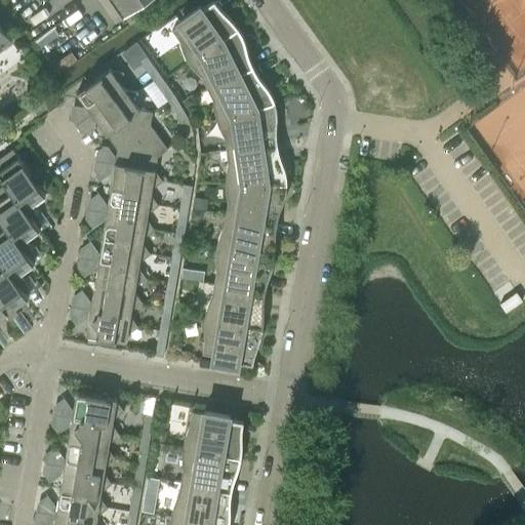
[(111,0),(123,16),(146,0),(111,0)]
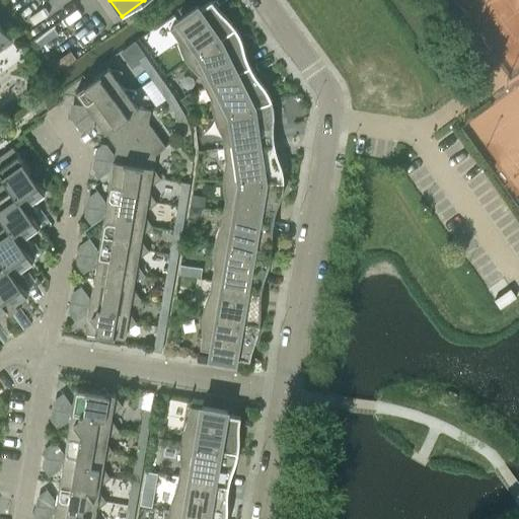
[(224,18),(218,10),(214,12),(207,2),(169,28),(177,41),(178,43),(178,46),(179,49),(180,52),(183,57),(186,61),(232,28),(225,17),(224,18)]
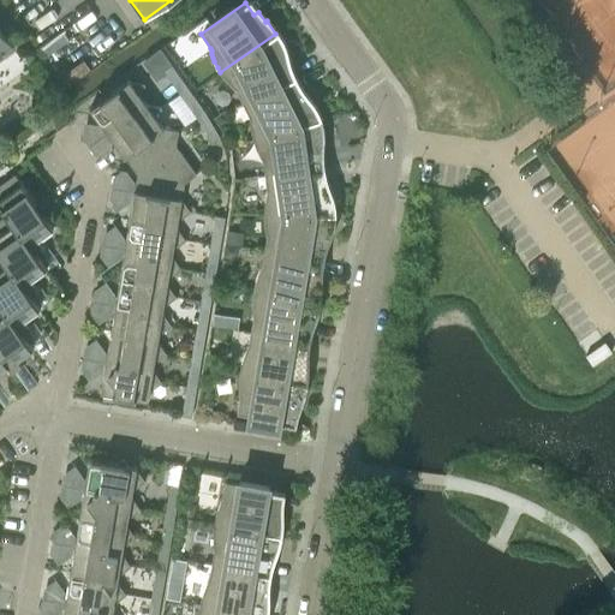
[(67,28),(41,47),(47,57),(75,36),(67,28)]
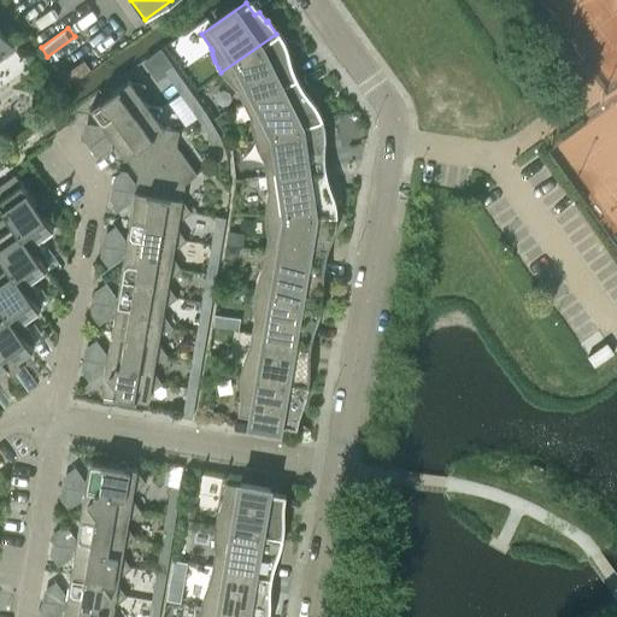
[(0,57),(12,48),(0,31),(0,57)]
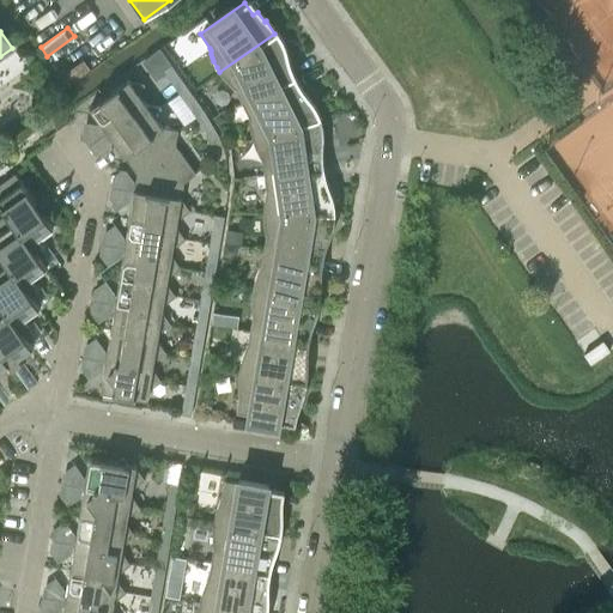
[(274,34),(219,72),(225,80),(235,89),(242,103),(289,79),(283,67),(289,64),(283,53),(284,53),(274,34)]
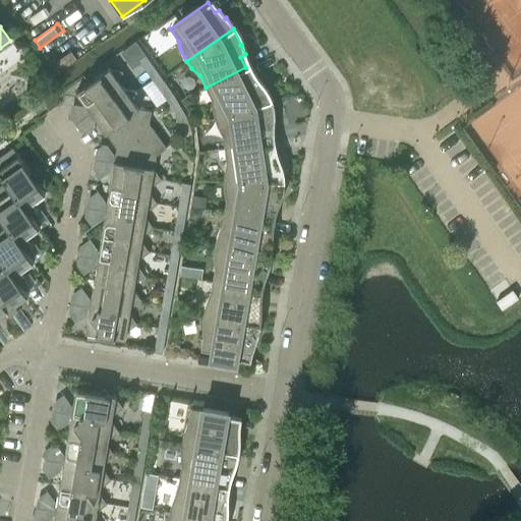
[(138,59),(153,79),(159,74),(145,54),(138,59)]
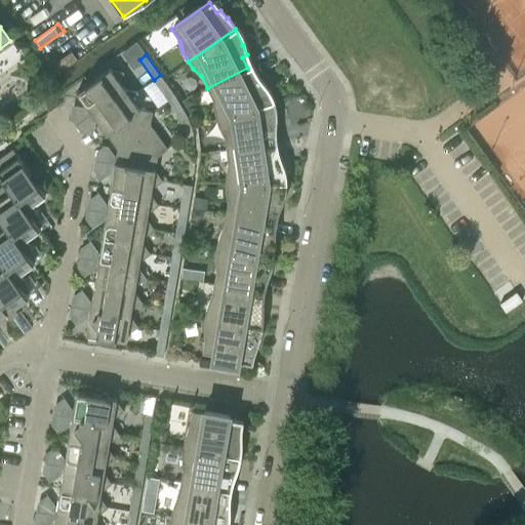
[(121,83),(123,71),(111,69),(110,68),(77,91),(91,112),(125,88),(121,83)]
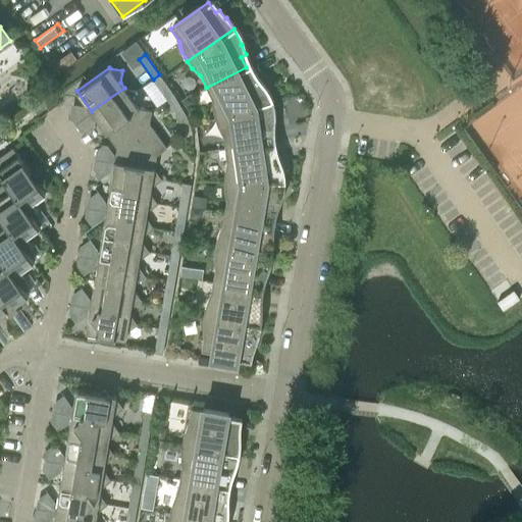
[(212,104),(215,118),(269,101),(262,85),(260,85),(256,75),(252,77),(246,67),(206,88),(211,99),(212,104)]
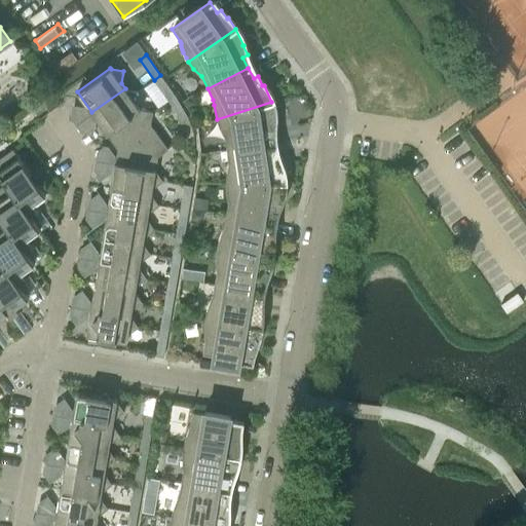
[(168,100),(175,95),(160,75),(154,80),(168,100)]
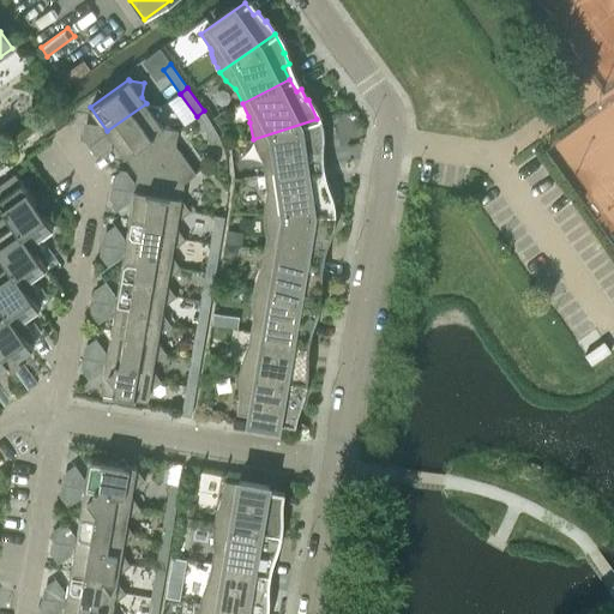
[(146,103),(107,131),(124,155),(163,127),(158,121),(161,107),(146,103)]
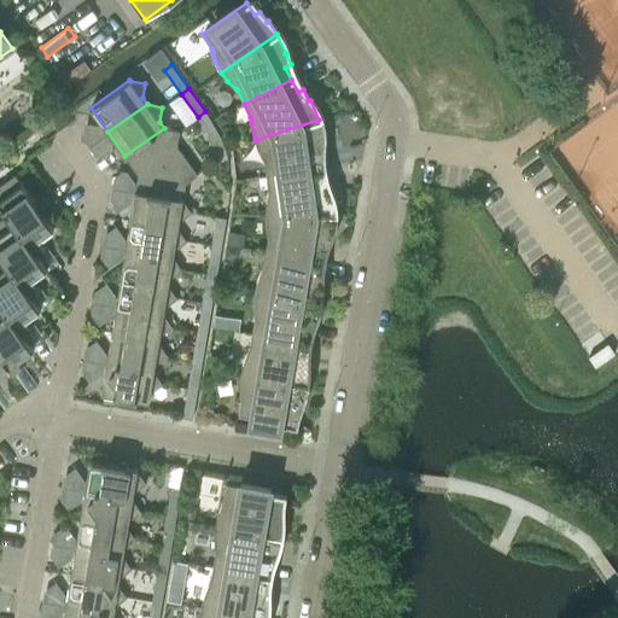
[(221,138),(205,111),(198,117),(213,143),(221,138)]
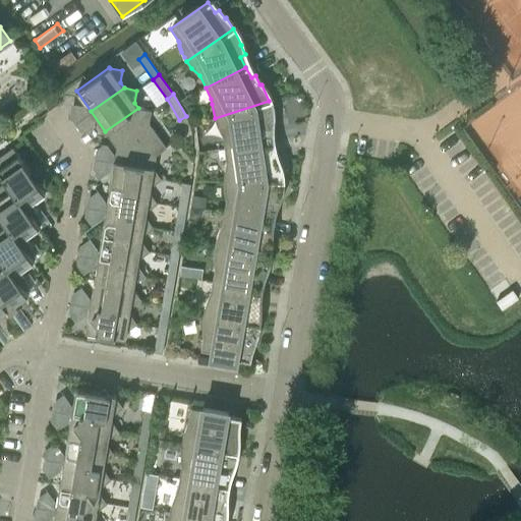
[(269,101),(215,118),(215,119),(222,133),(222,135),(224,148),(269,141),(268,129),(272,129),(271,119),(272,118),(269,101)]
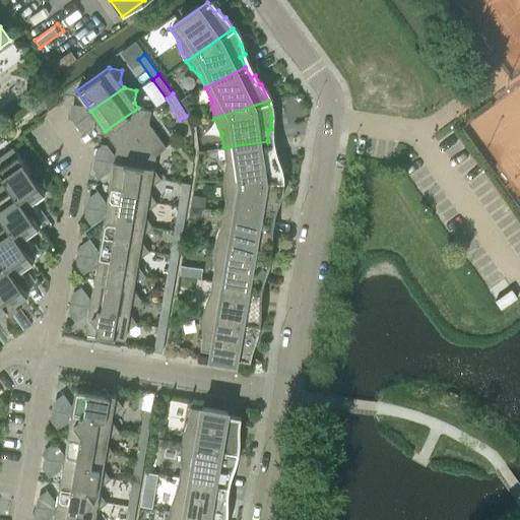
[(138,108),(105,131),(112,141),(117,142),(114,160),(153,168),(155,154),(166,147),(148,122),(150,110),(138,108)]
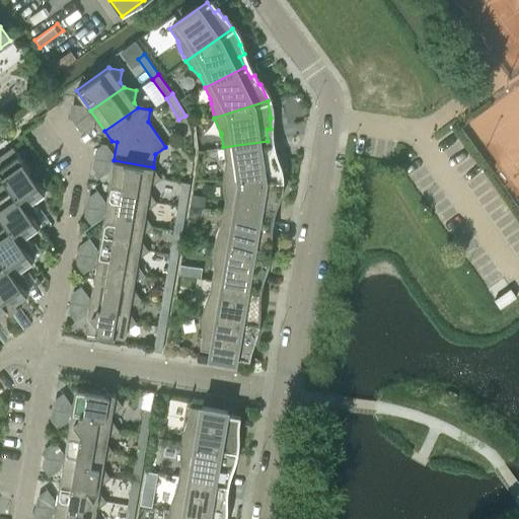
[(223,147),(225,160),(223,171),(223,177),(280,179),(277,161),(276,162),(275,152),(270,152),(268,141),(223,147)]
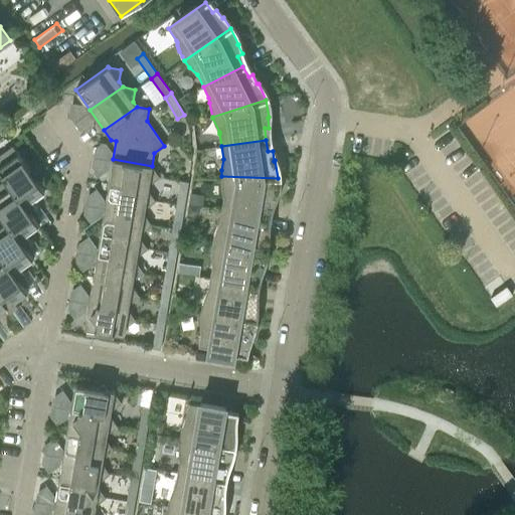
[(38,175),(32,167),(29,169),(12,145),(0,153),(0,171),(5,179),(6,179),(27,209),(28,208),(35,203),(32,199),(44,190),(35,178),(38,175)]
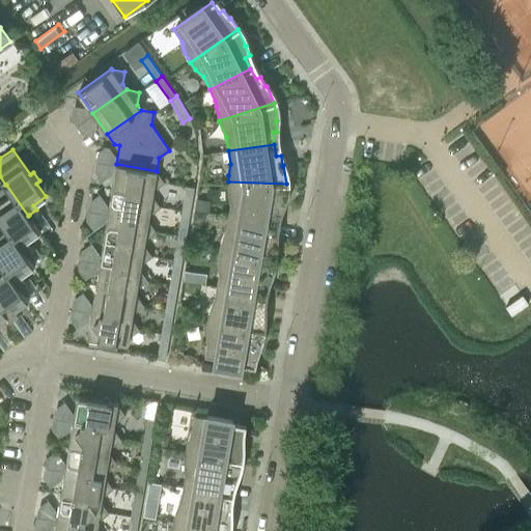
[(157,171),(116,164),(112,189),(152,196),(154,190),(164,183),(157,171)]
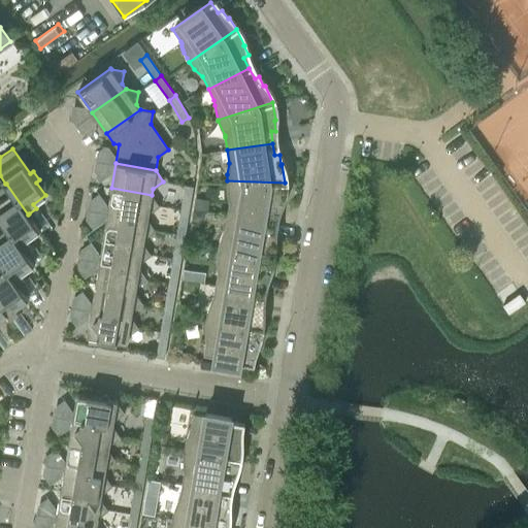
[(227,191),(229,201),(227,215),(272,222),(273,210),(278,211),(281,201),(282,201),(285,183),(227,180),(227,191)]
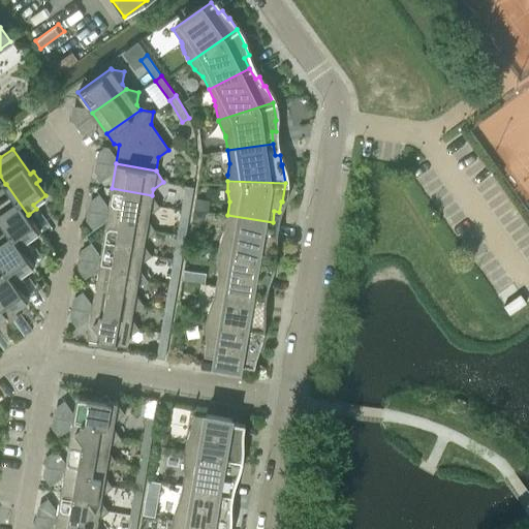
[(39,229),(29,214),(28,215),(6,184),(5,184),(0,187),(0,218),(22,249),(23,249),(30,243),(27,239),(39,229)]
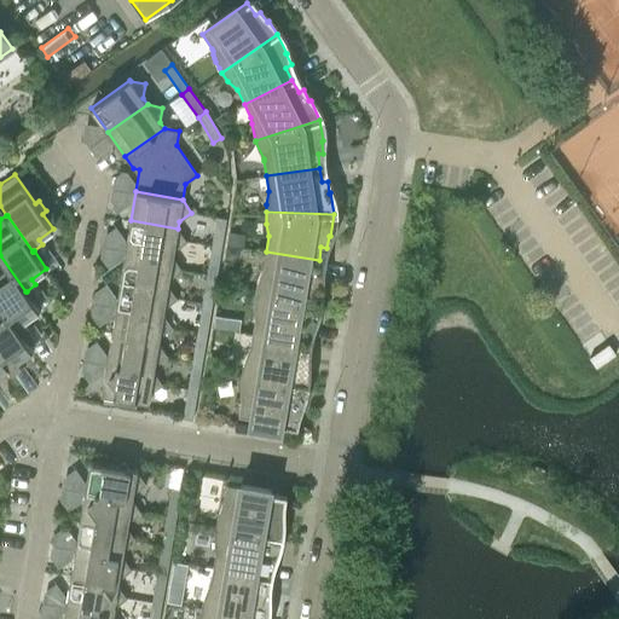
[(221,247),(221,244),(226,218),(217,217),(212,246),(221,247)]
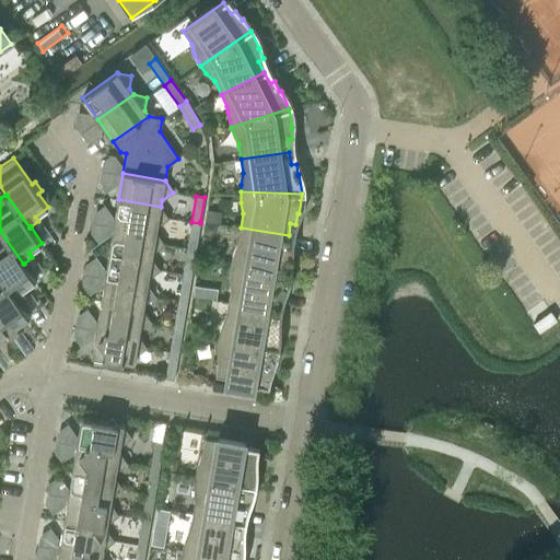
[(161,207),(118,199),(114,225),(156,233),(158,225),(168,218),(161,207)]
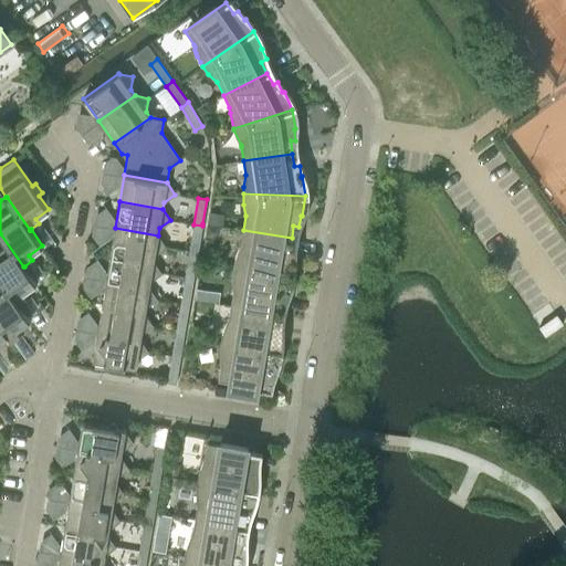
[(198,252),(202,226),(194,224),(189,250),(198,252)]
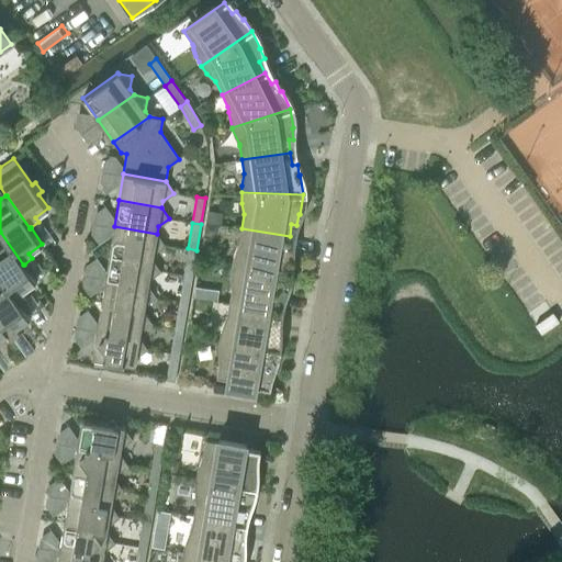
[(157,234),(114,226),(110,251),(153,259),(154,253),(165,245),(157,234)]
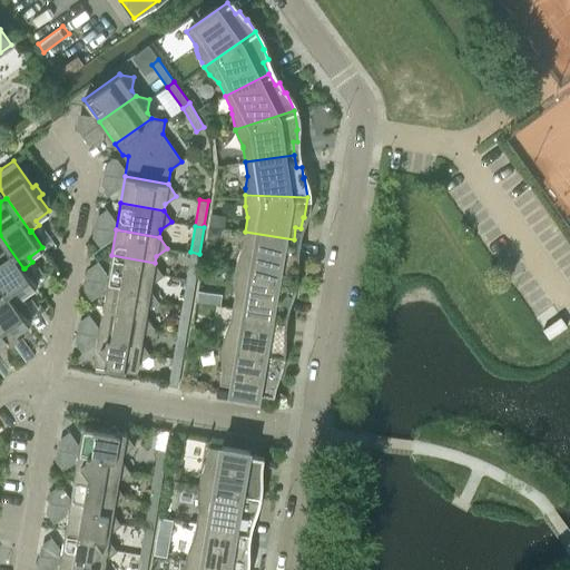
[(245,232),(243,246),(241,248),(235,264),(234,268),(294,278),(296,265),(295,264),(296,253),(292,253),(294,239),(245,232)]
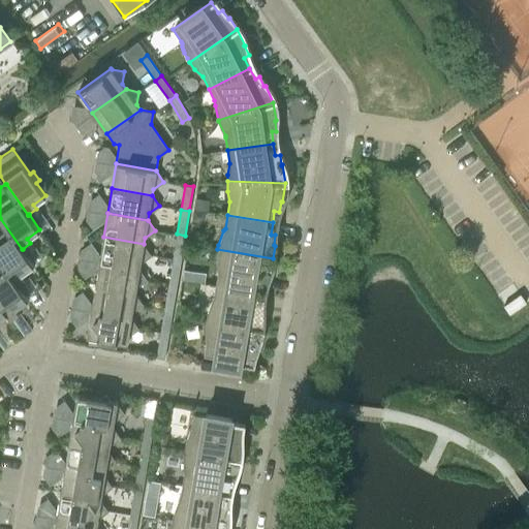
[(34,265),(23,249),(22,249),(0,218),(0,260),(17,284),(17,283),(25,278),(22,274),(34,265)]
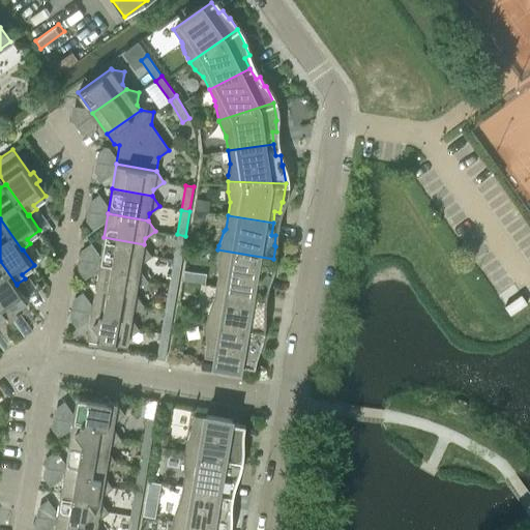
[(173,259),(181,260),(185,236),(177,234),(173,259)]
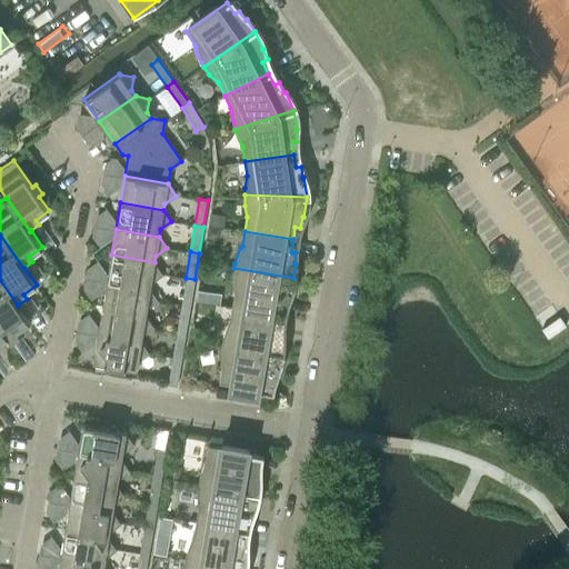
[(155,262),(111,255),(107,281),(150,289),(151,282),(162,275),(155,262)]
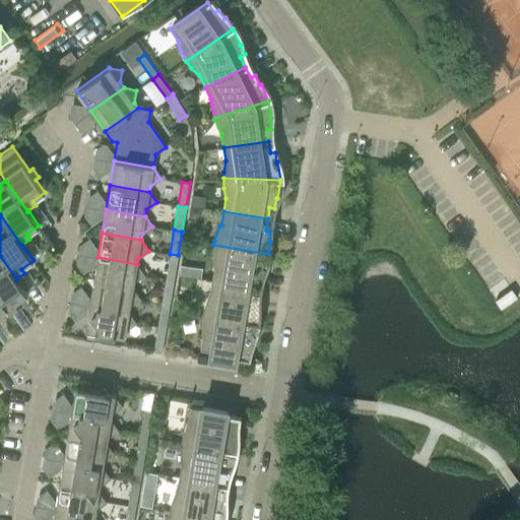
[(268,254),(213,245),(213,256),(213,267),(211,280),(256,287),(258,276),(263,277),(264,266),(266,267),(268,254)]
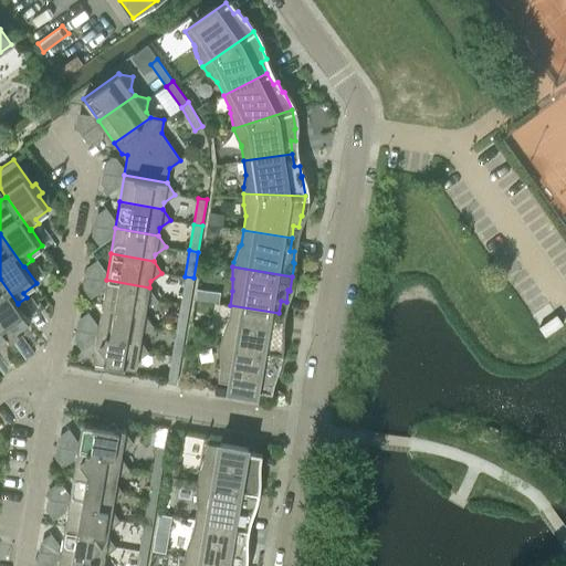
[(180,303),(189,304),(194,278),(185,276),(180,303)]
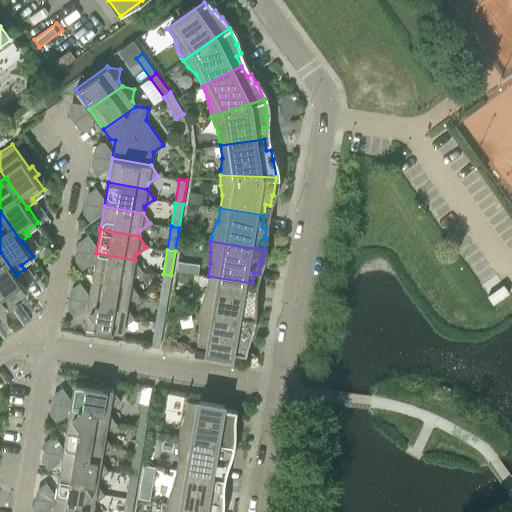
[(27,289),(16,274),(16,275),(0,252),(0,293),(7,304),(6,304),(10,308),(18,302),(15,298),(27,289)]
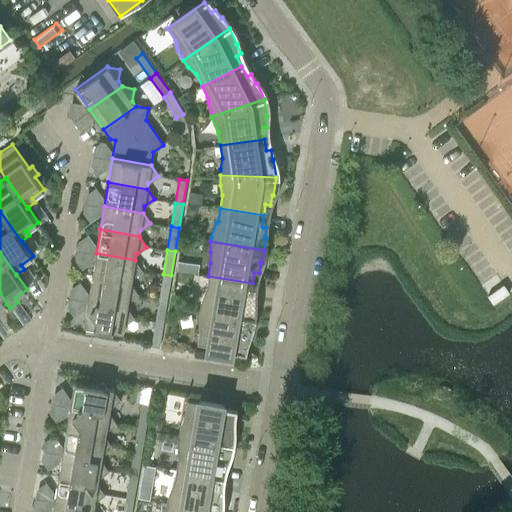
[(135,260),(96,253),(92,277),(131,283),(132,278),(142,270),(135,260)]
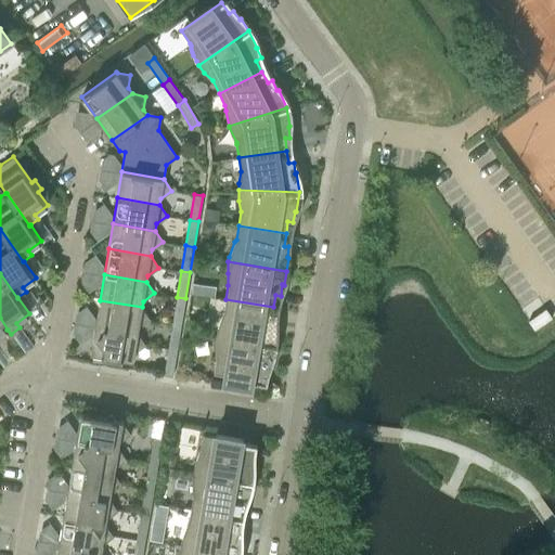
[(201,284),(193,283),(191,294),(198,295),(201,284)]
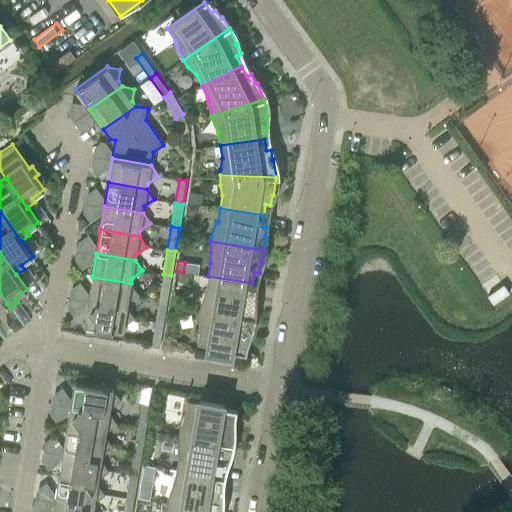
[(159,297),(167,299),(171,275),(163,274),(159,297)]
